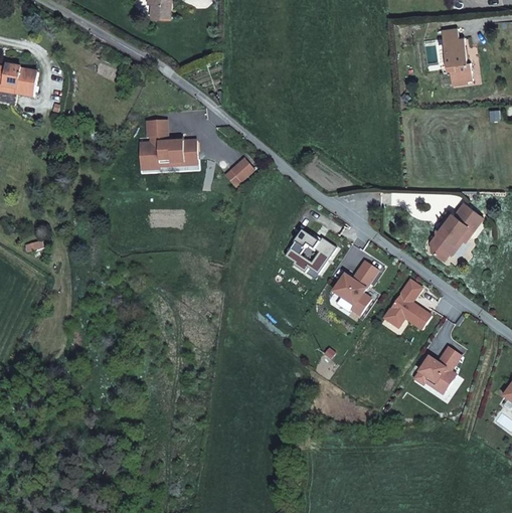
[(151,0),(151,2),(150,15),(167,16),(168,0),(151,0)]
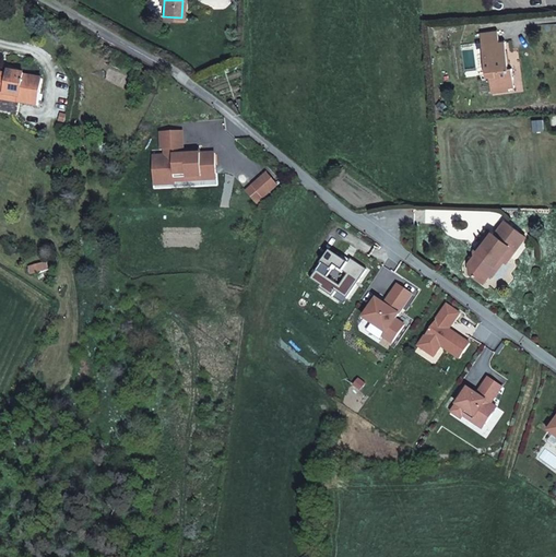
[(495,30),(477,32),(484,75),(487,75),(489,91),(507,90),(506,87),(511,86),(509,68),(506,68),(503,40),(497,42),(495,30)]
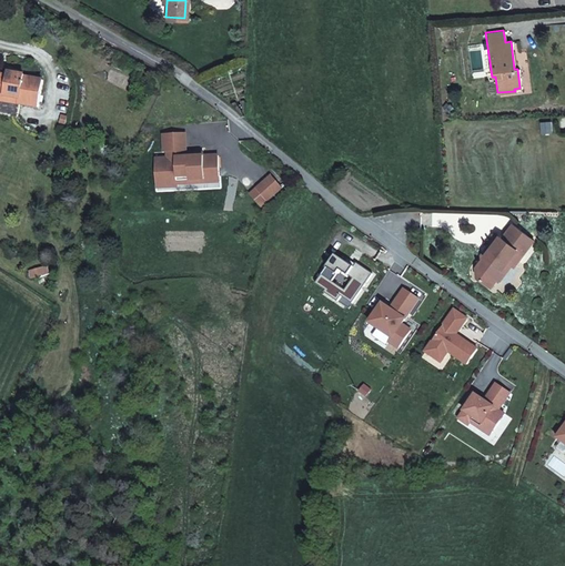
[(0,93),(17,97),(16,102),(34,105),(39,78),(22,74),(22,73),(6,70),(4,74),(0,73),(0,93)]
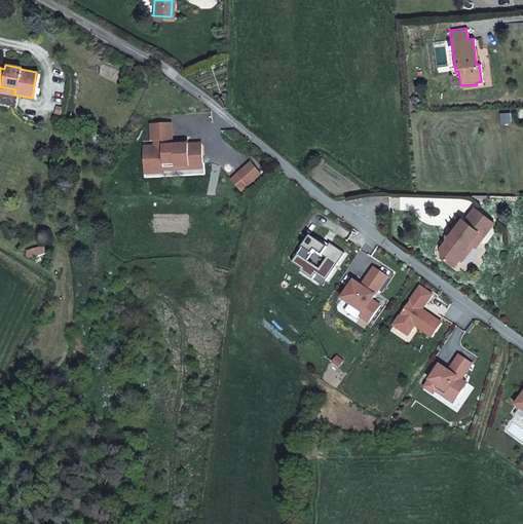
[(0,91),(14,95),(15,89),(0,86),(0,91)]
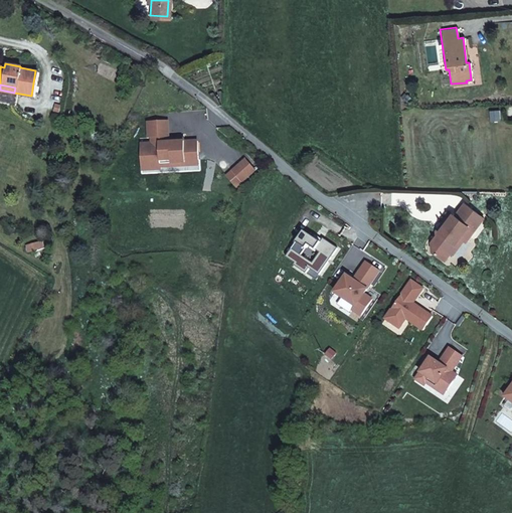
[(14,93),(0,90),(0,103),(12,105),(14,93)]
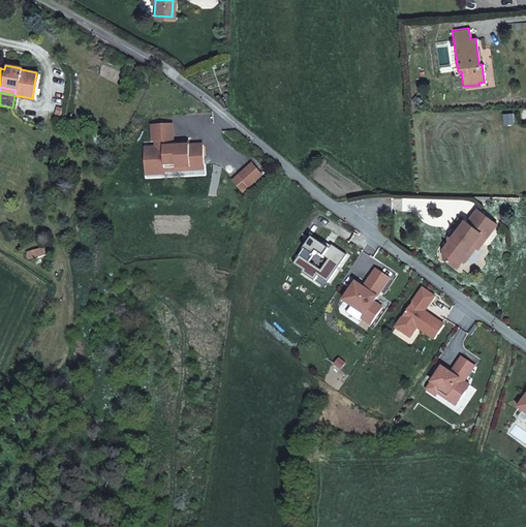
[(153,146),(143,147),(144,175),(163,174),(163,171),(163,164),(175,163),(175,166),(188,166),(188,163),(202,162),(200,144),(187,144),(172,145),(172,142),(171,123),(149,124),(150,141),(153,141),(153,146)]
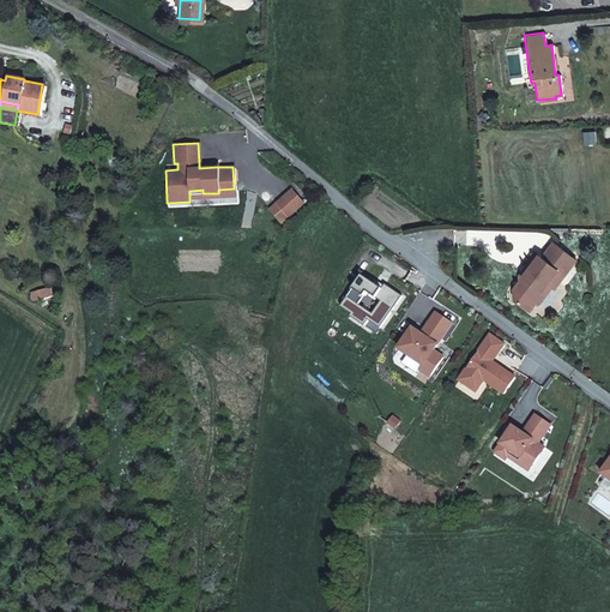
[(302,203),(289,190),(271,207),(284,220),(302,203)]
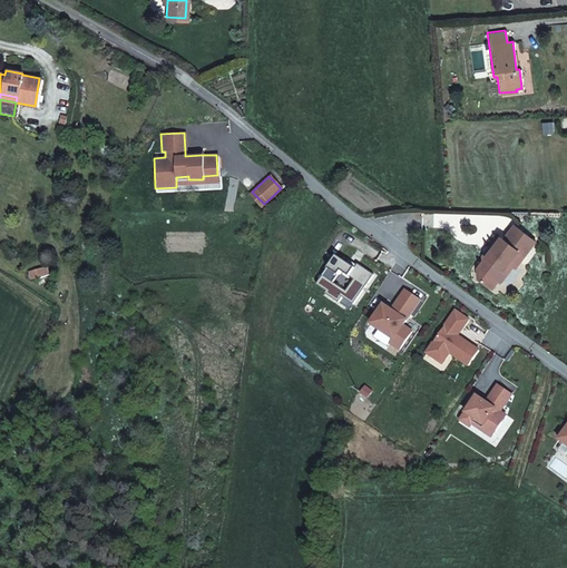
[(516,267),(535,238),(514,224),(504,240),(496,234),(489,244),(491,246),(485,256),(477,267),(479,278),(492,287),(499,277),(496,275),(501,267),(505,270),(509,263),(514,266),(516,267)]
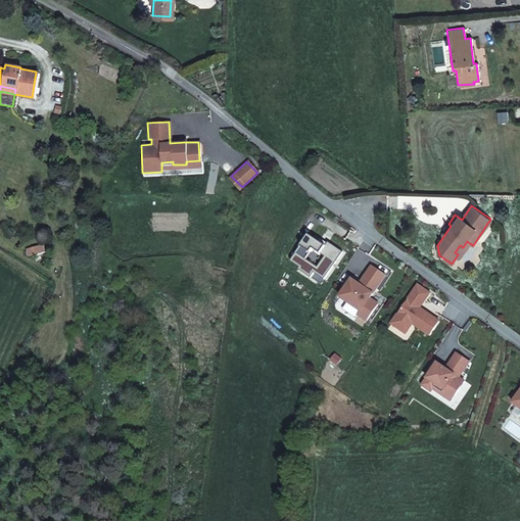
[(444,235),(451,226),(448,224),(441,233),(444,235)]
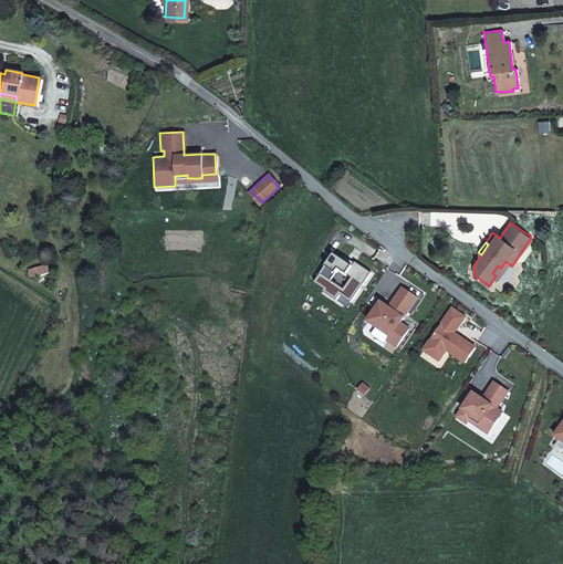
[(500,279),(510,264),(506,261),(501,268),(498,265),(492,273),(496,275),(500,279)]
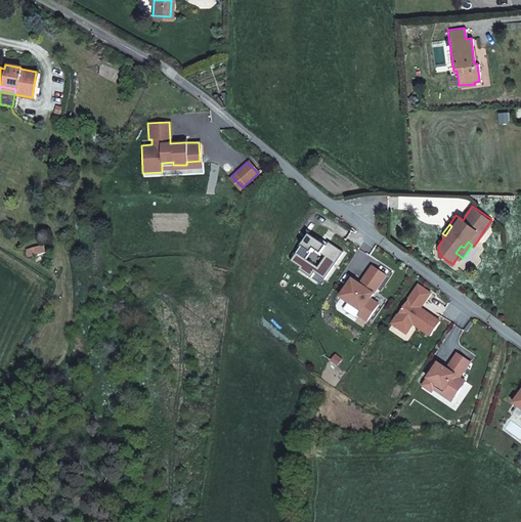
[(371,265),(357,284),(350,278),(338,296),(359,310),(356,314),(365,320),(376,303),(367,298),(384,274),(371,265)]
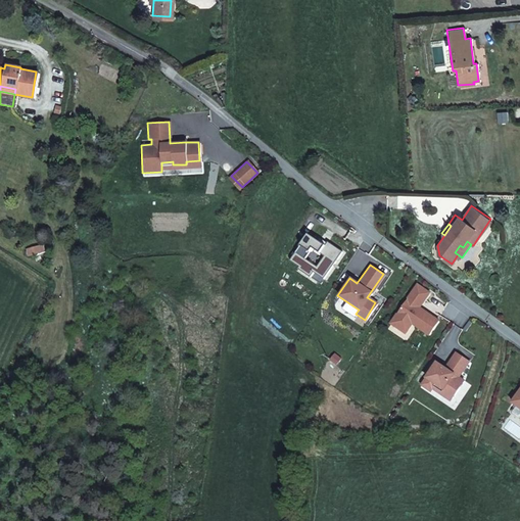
[(419,303),(427,291),(416,283),(391,319),(407,328),(411,322),(428,334),(437,320),(418,305),(414,303),(416,301),(419,303)]
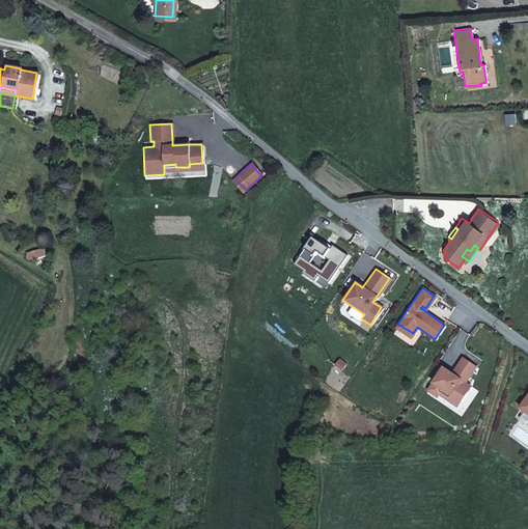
[(413,333),(397,324),(395,327),(410,337),(413,333)]
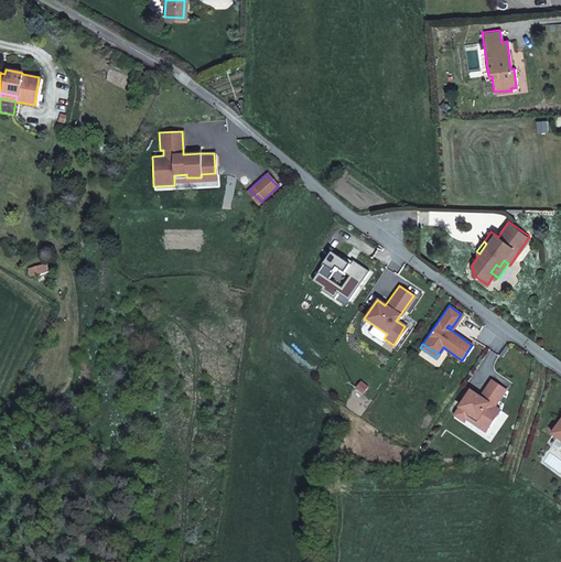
[(505,389),(491,379),(481,392),(485,396),(483,399),(478,396),(470,389),(453,413),(463,420),(465,418),(467,412),(476,419),(475,421),(486,429),(499,410),(493,406),(505,389)]
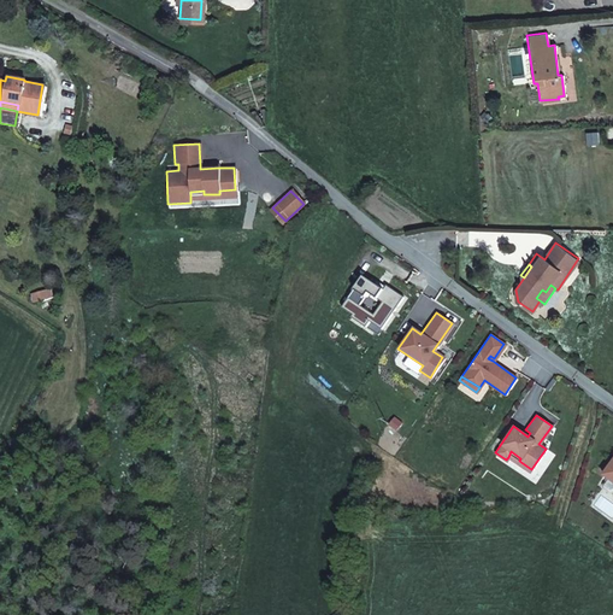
[(511,451),(508,457),(530,472),(531,469),(519,461),(520,458),(511,451)]
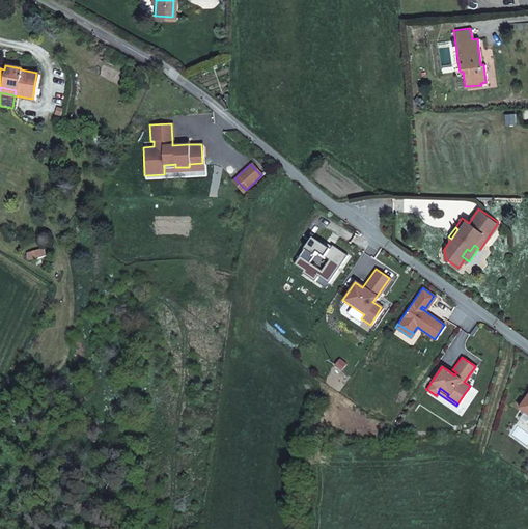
[(527,393),(518,407),(527,414),(527,393)]
